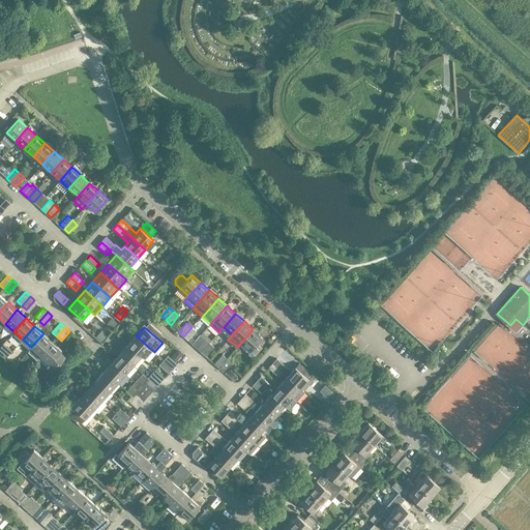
[(192,327),(183,336),(188,341),(196,331),(192,327)]
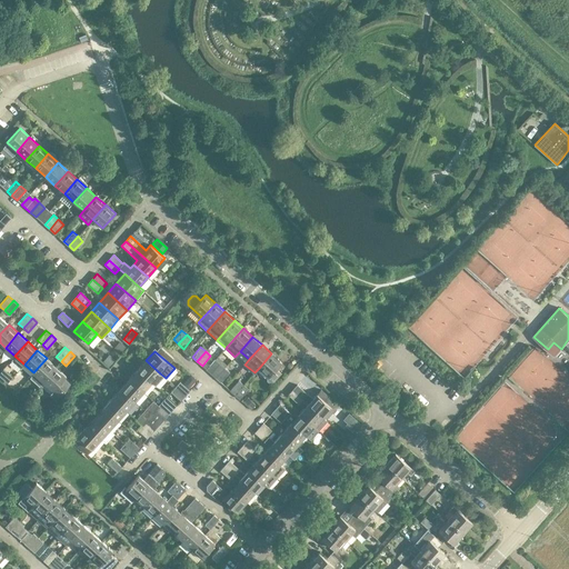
[(271,353),(259,368),(268,376),(267,378),(267,380),(269,382),(271,382),(273,381),(281,372),(276,368),(281,362),(271,353)]
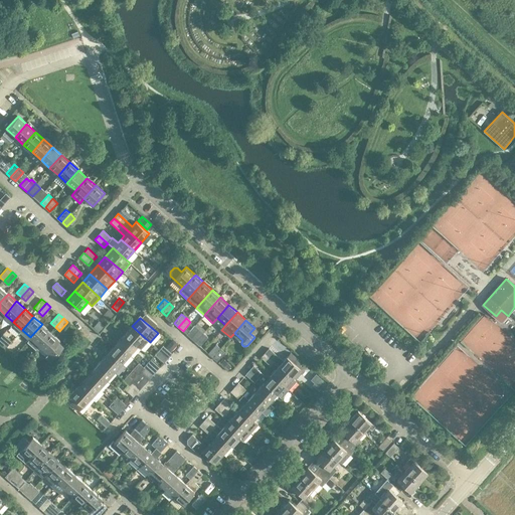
[(42,324),(30,337),(39,345),(50,332),(42,324)]
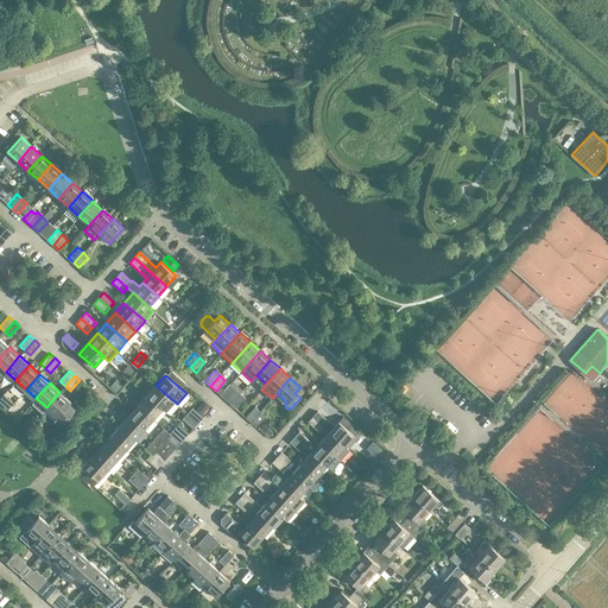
[(229,384),(220,394),(230,404),(240,393),(229,384)]
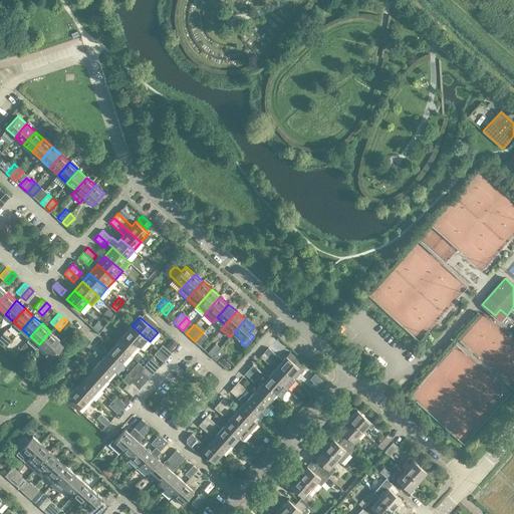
[(145,337),(132,325),(124,334),(138,345),(145,337)]
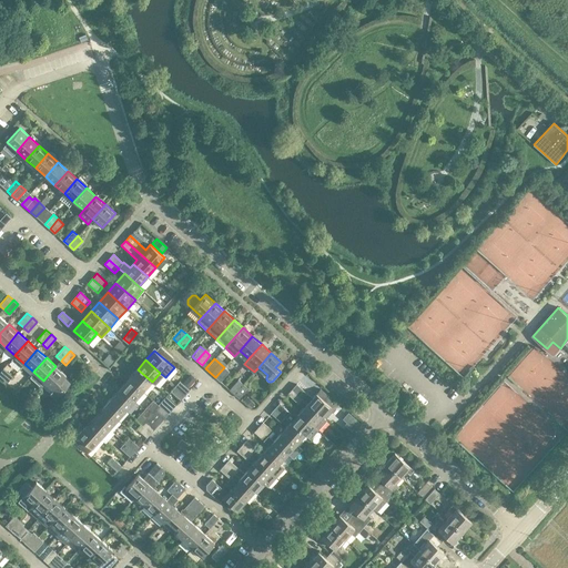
[(3,366),(0,371),(0,377),(7,383),(13,374),(3,366)]
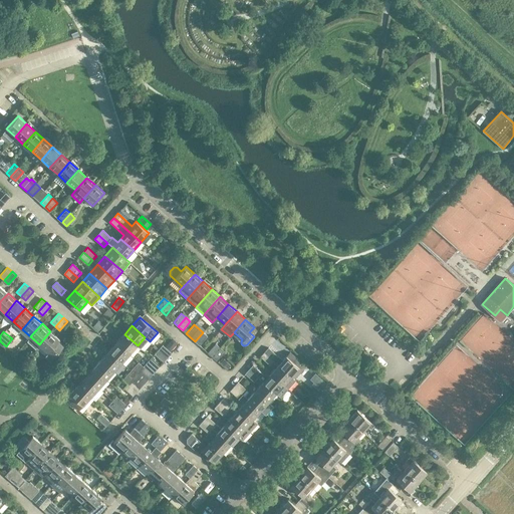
[(50,331),(39,344),(36,347),(50,359),(63,345),(58,340),(59,339),(50,331)]
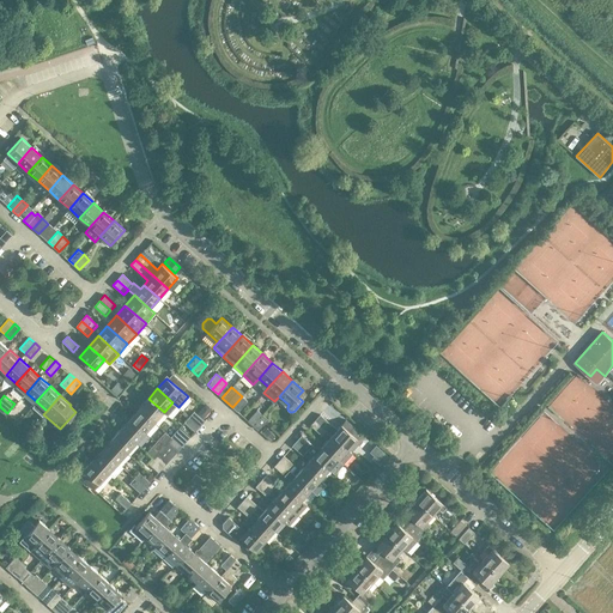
[(242,396),(232,407),(237,412),(247,401),(242,396)]
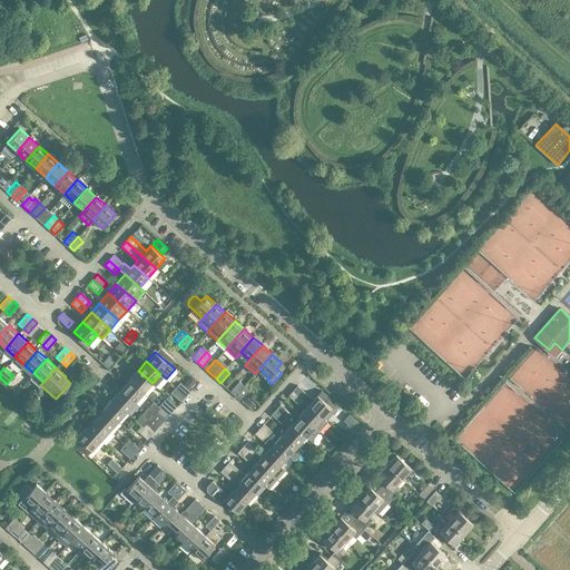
[(153,383),(138,371),(129,380),(144,393),(153,383)]
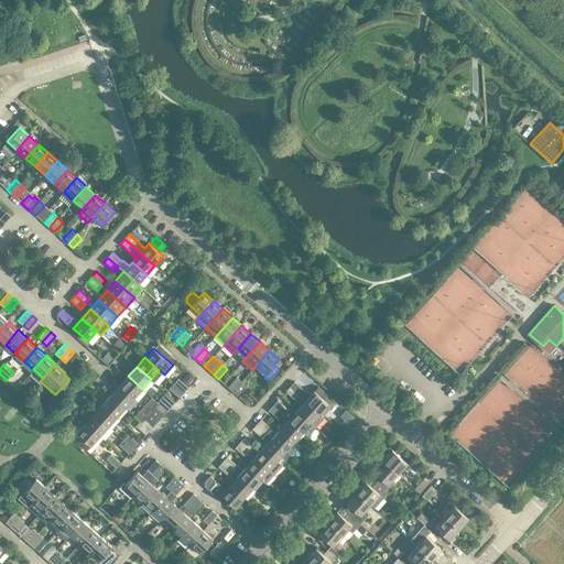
[(190,371),(183,378),(188,382),(195,376),(190,371)]
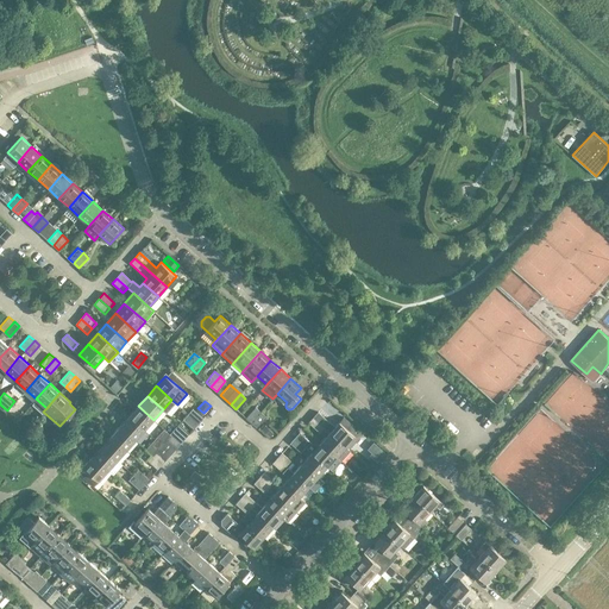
[(154,420),(138,406),(129,416),(144,429),(154,420)]
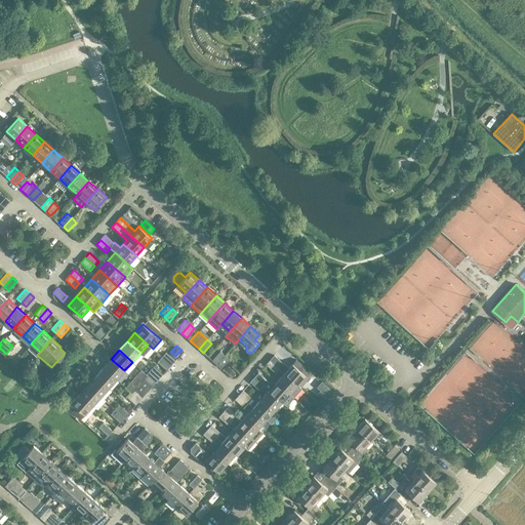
[(216,364),(225,356),(219,352),(212,360),(216,364)]
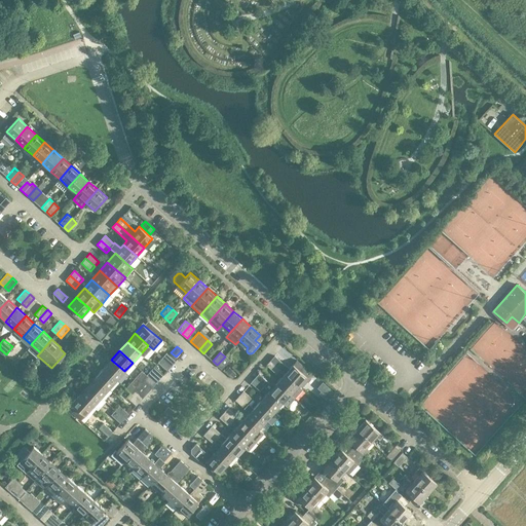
[(162,358),(172,366),(176,362),(166,353),(162,358)]
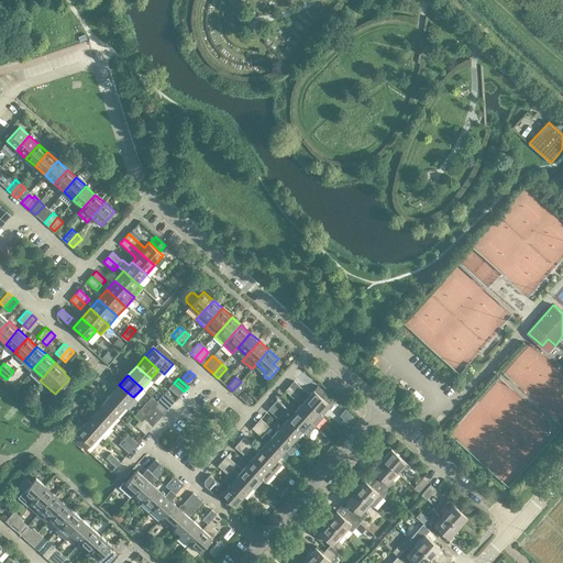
[(232,390),(236,395),(245,385),(241,382),(232,390)]
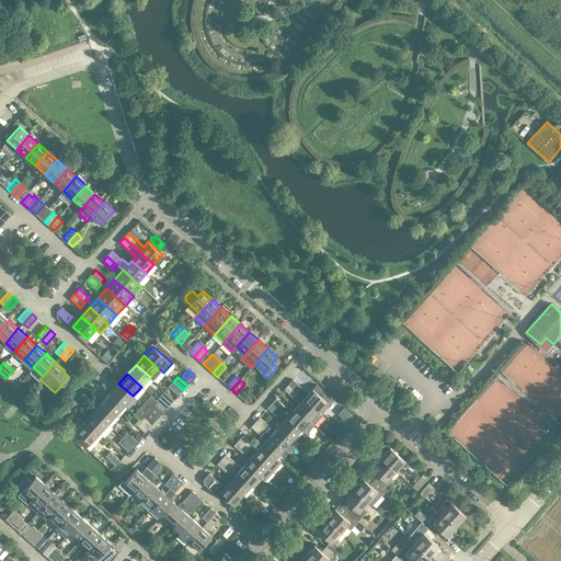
[(316,385),(308,393),(293,380),(288,385),(321,413),(332,401),(323,392),(323,391),(316,385)]
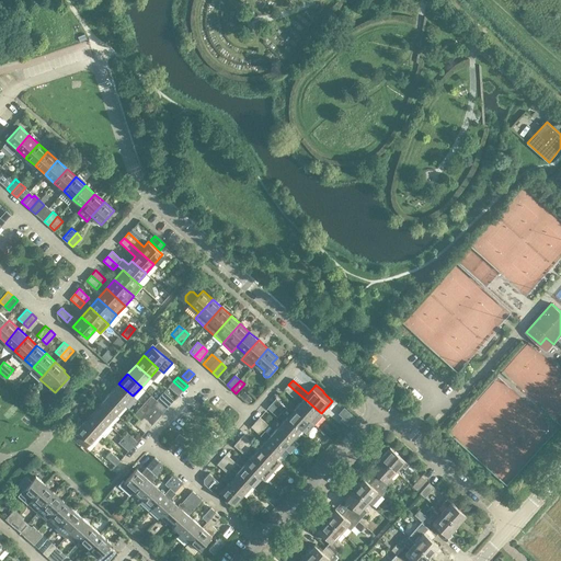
[(169,387),(179,396),(183,390),(173,381),(169,387)]
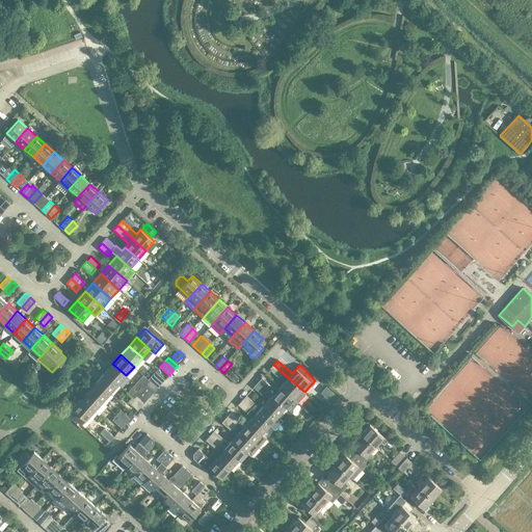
[(126,375),(112,364),(105,372),(118,384),(126,375)]
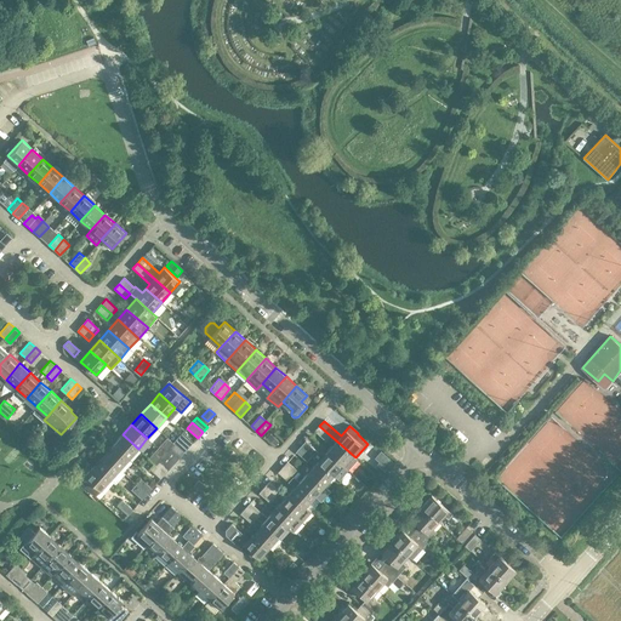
[(355,457),(319,426),(314,432),(331,446),(326,451),(342,465),(348,469),(357,460),(355,457)]
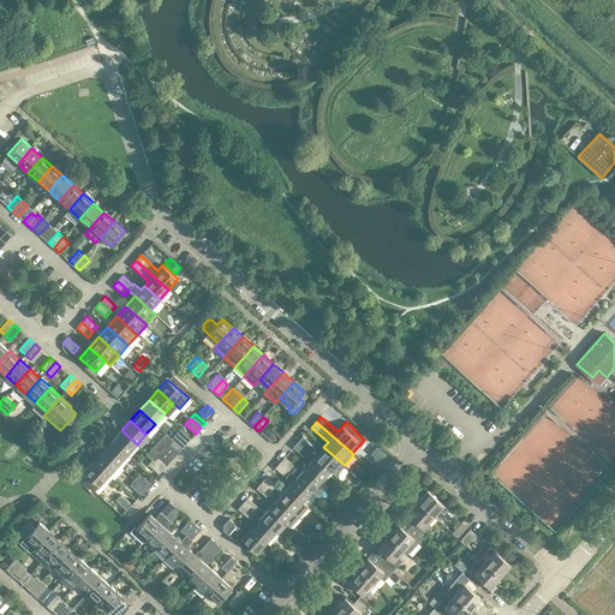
[(137,445),(121,430),(112,441),(127,454),(137,445)]
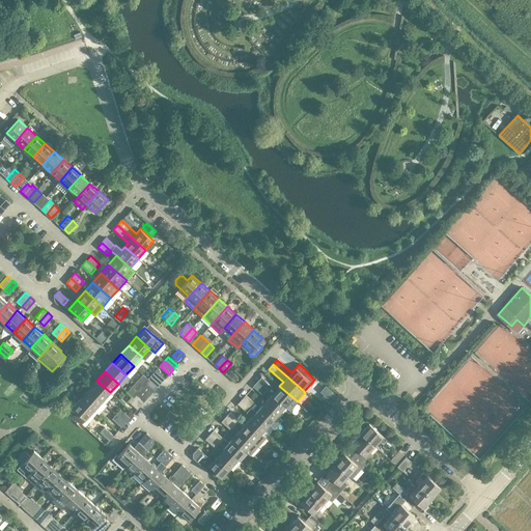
[(148,379),(158,387),(162,383),(152,374),(148,379)]
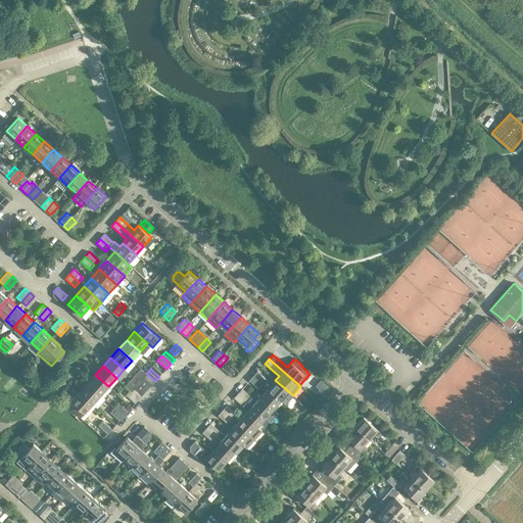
[(253,376),(263,384),(266,380),(257,372),(253,376)]
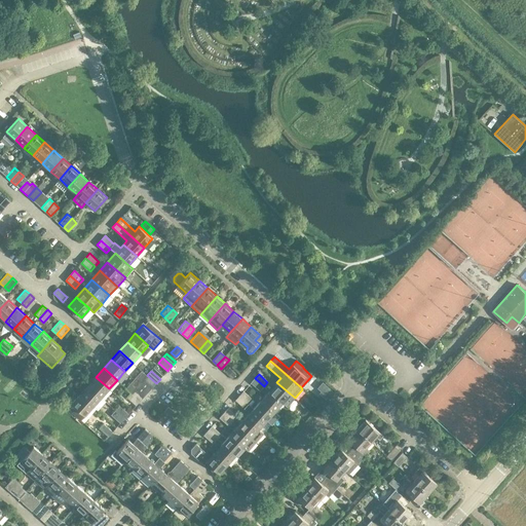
[(143,380),(152,388),(156,383),(147,375),(143,380)]
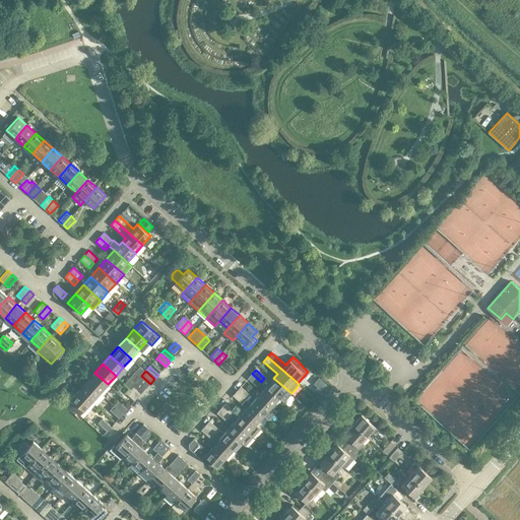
[(108,384),(94,373),(86,381),(100,393),(108,384)]
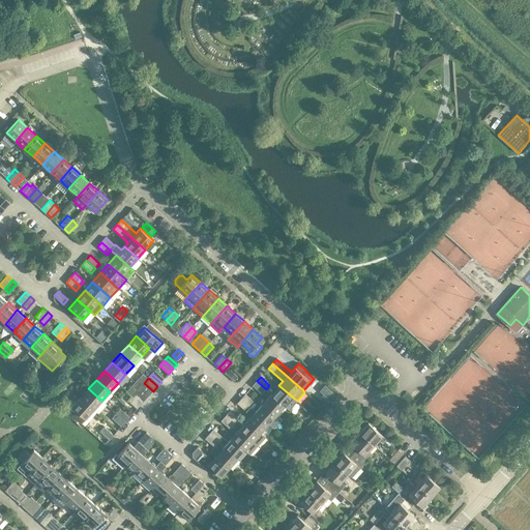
[(257,381),(253,386),(262,394),(266,389),(257,381)]
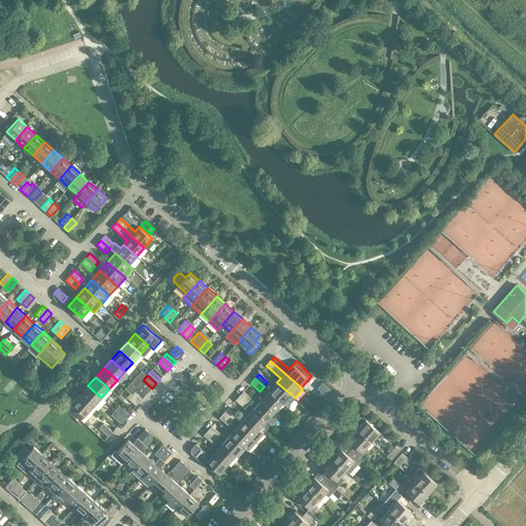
[(290,393),(276,382),(269,390),(283,403),(290,393)]
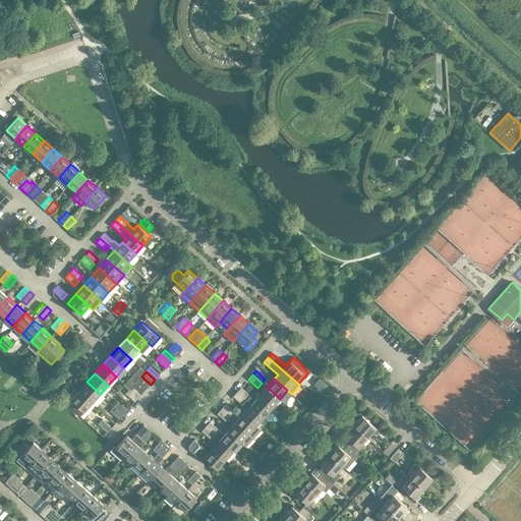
[(100,394),(87,382),(79,391),(93,402),(100,394)]
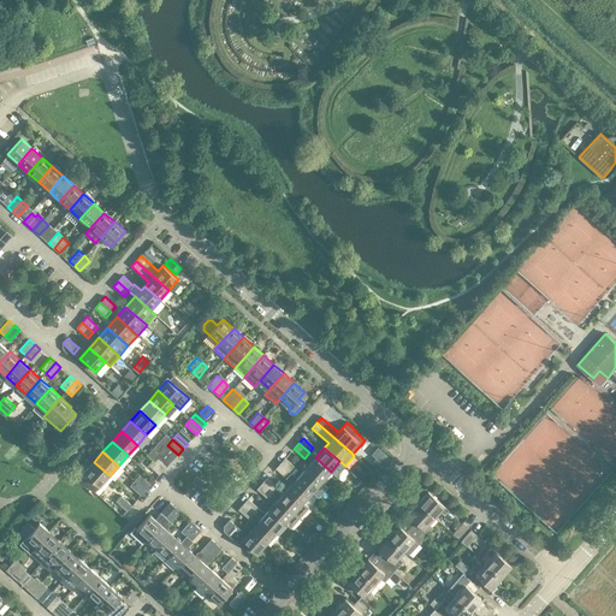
[(483,465),(487,458),(481,454),(477,458),(483,465)]
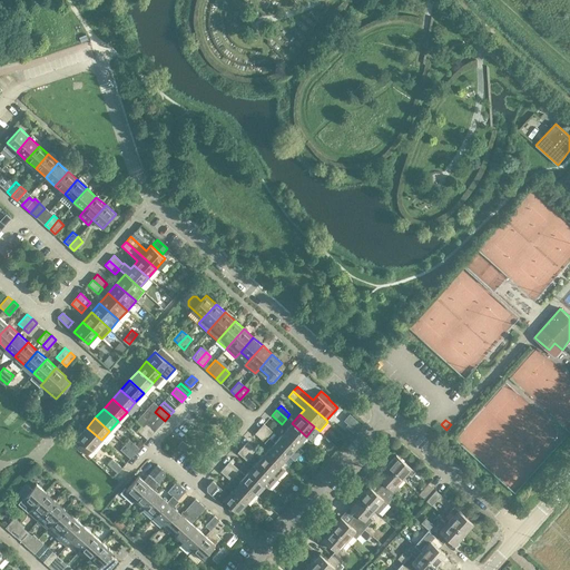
[(141,425),(151,434),(156,430),(146,421),(141,425)]
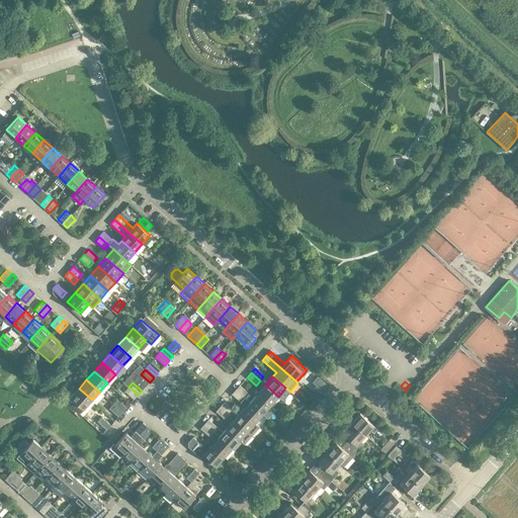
[(278,397),(265,384),(257,394),(270,405),(278,397)]
